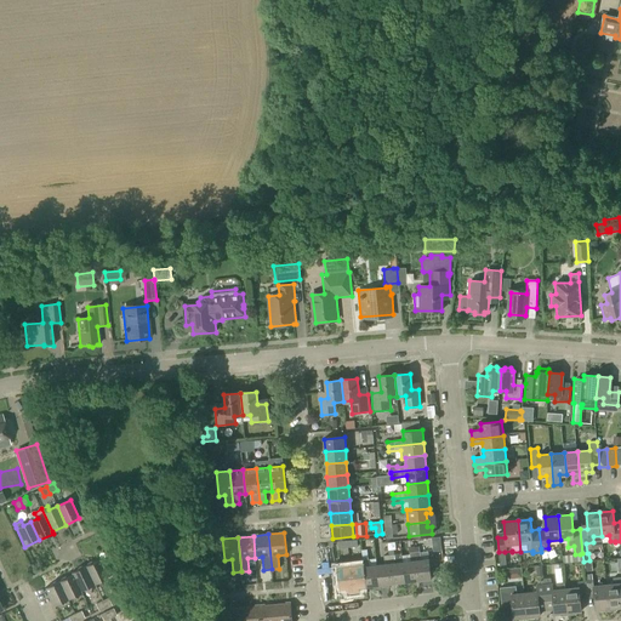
[(442,551),(440,537),(432,539),(433,552),(442,551)]
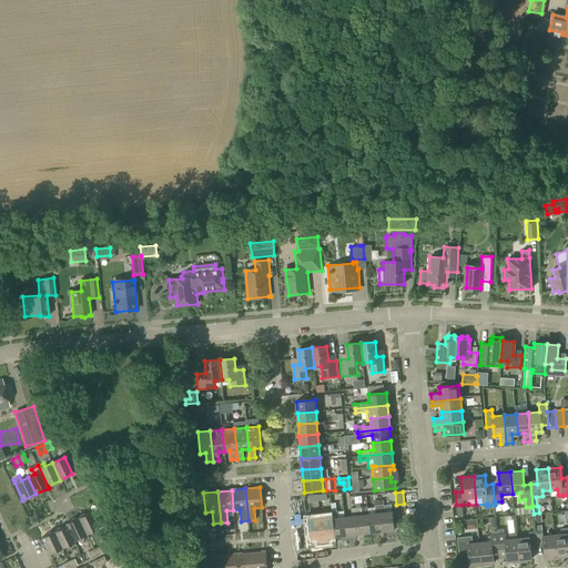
[(318,506),(318,501),(327,500),(327,494),(310,495),(310,501),(312,501),(312,507),(318,506)]
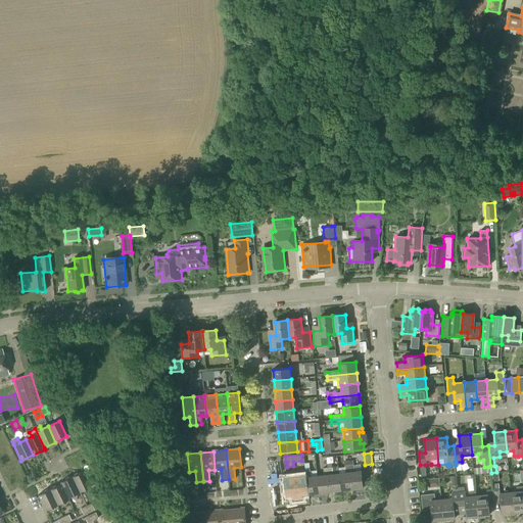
[(349,462),(352,489),(364,487),(362,471),(354,472),(353,460),(348,461),(348,462),(349,462)]
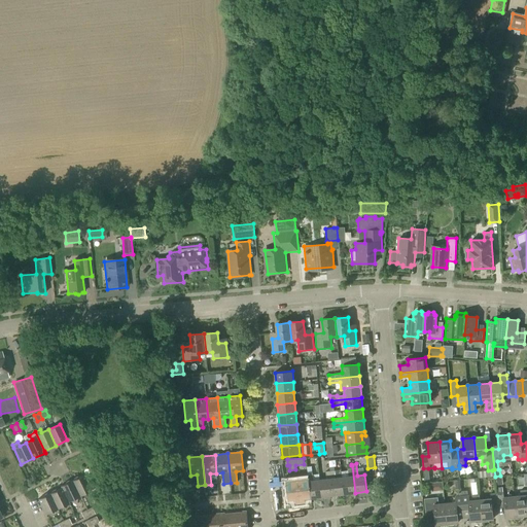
[(344,494),(355,493),(352,465),(351,465),(347,466),(348,470),(342,471),(342,477),(344,494)]
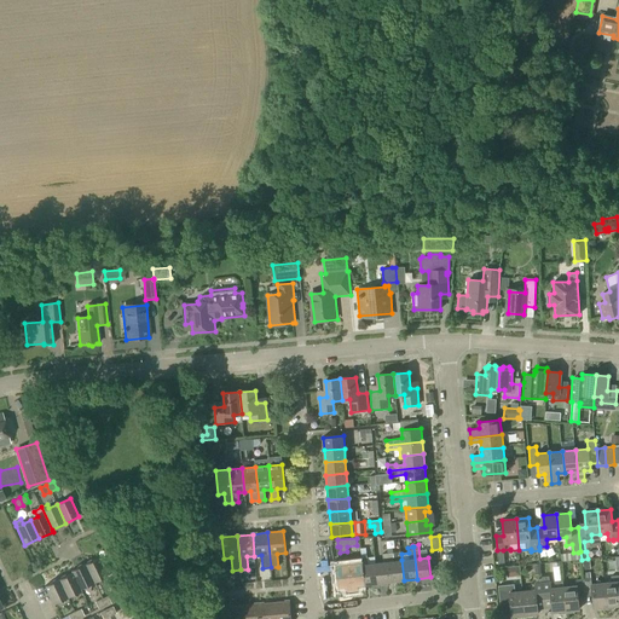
[(377,583),(391,582),(387,554),(382,554),(383,562),(375,563),(377,583)]
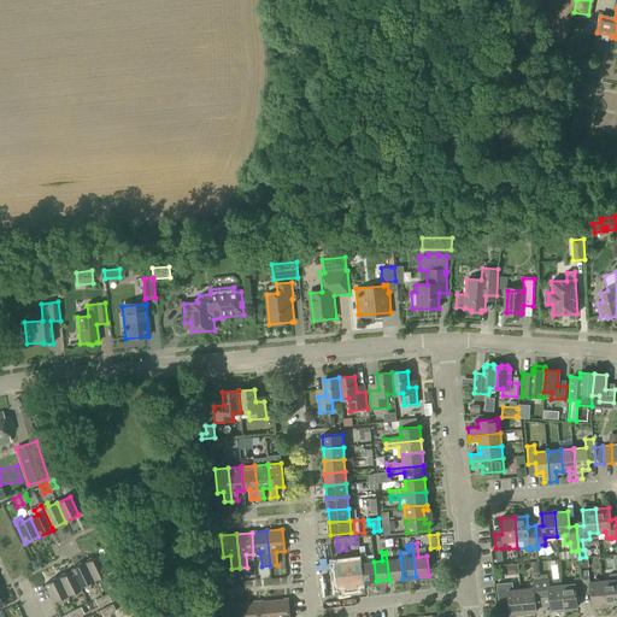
[(403,579),(400,558),(392,559),(392,552),(386,552),(389,580),(403,579)]
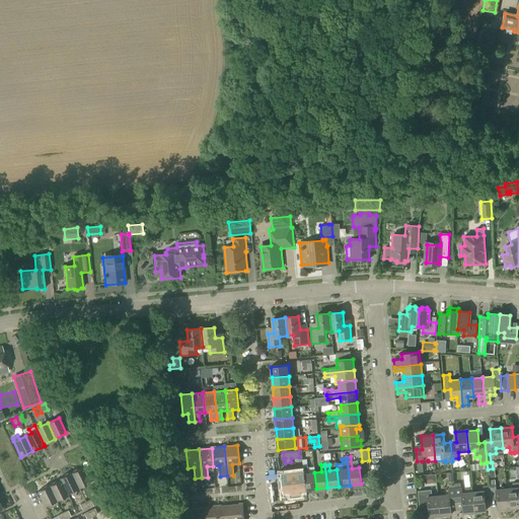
[(316,489),(314,472),(308,473),(307,466),(302,467),(303,471),(306,491),(316,489)]
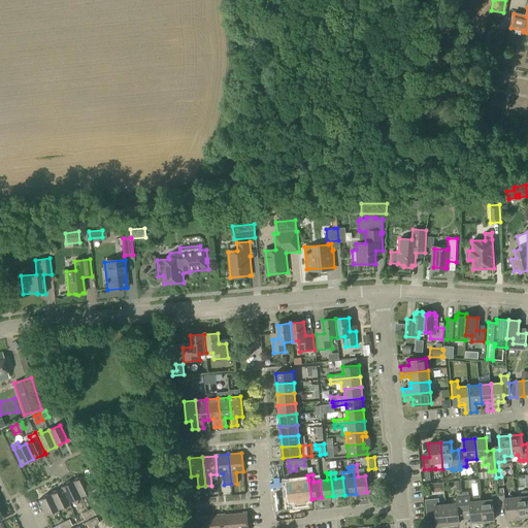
[(72,482),(79,497),(92,492),(84,475),(72,482)]
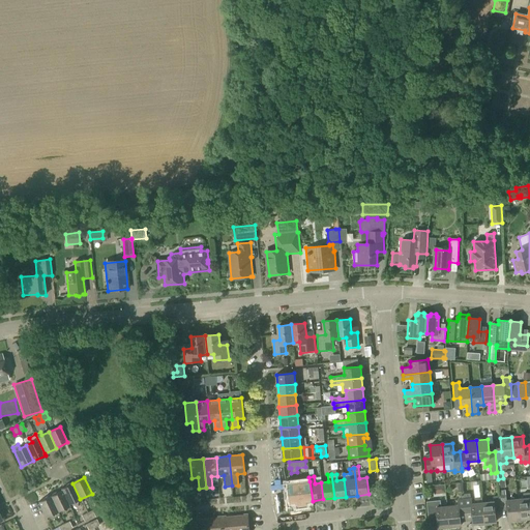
[(307,501),(313,501),(310,481),(299,482),(300,499),(307,498),(307,501)]
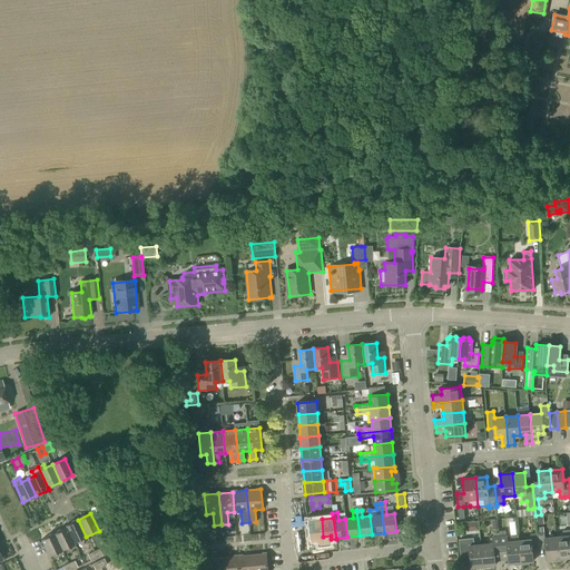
[(318,537),(323,537),(322,519),(310,521),(312,541),(318,541),(318,537)]
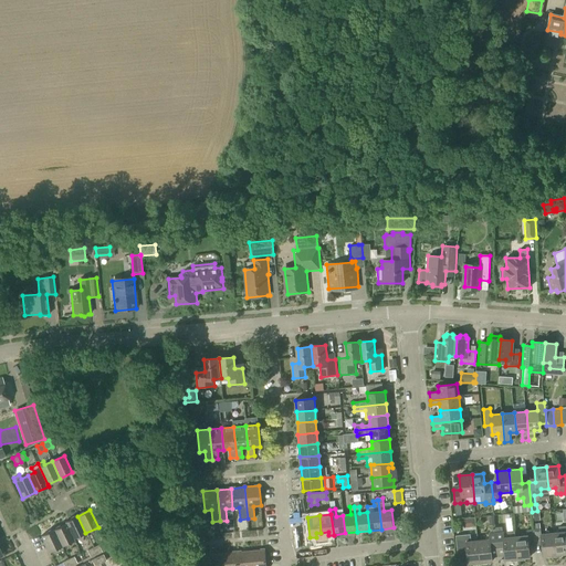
[(74,538),(85,533),(77,516),(66,522),(74,538)]
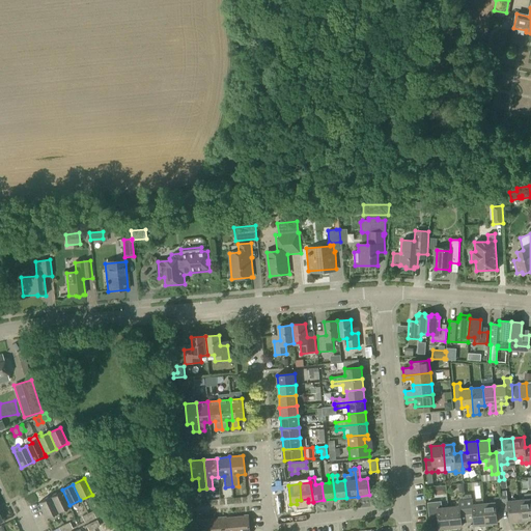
[(446,494),(445,486),(434,487),(435,496),(446,494)]
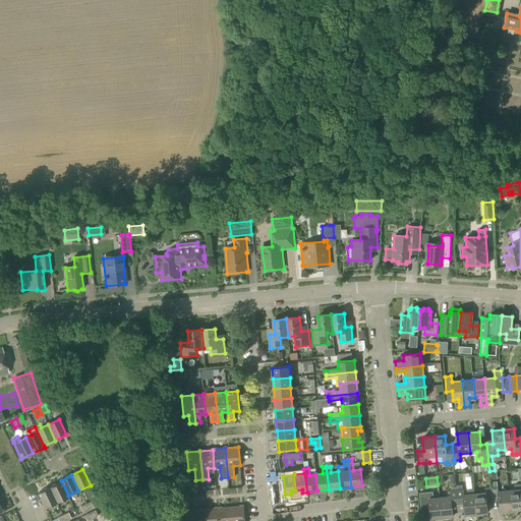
[(68,498),(68,496),(61,480),(59,480),(60,482),(50,487),(57,504),(68,498)]
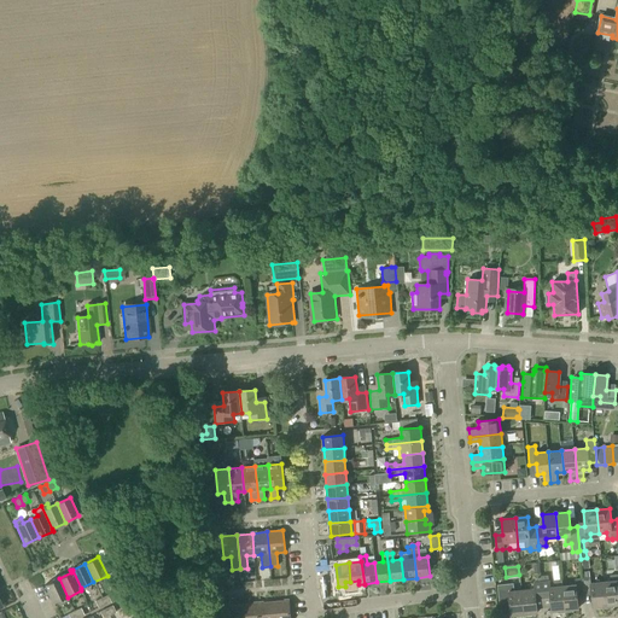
[(606,605),(604,582),(590,583),(589,571),(582,572),(582,578),(583,578),(584,593),(592,592),(593,607),(606,605)]
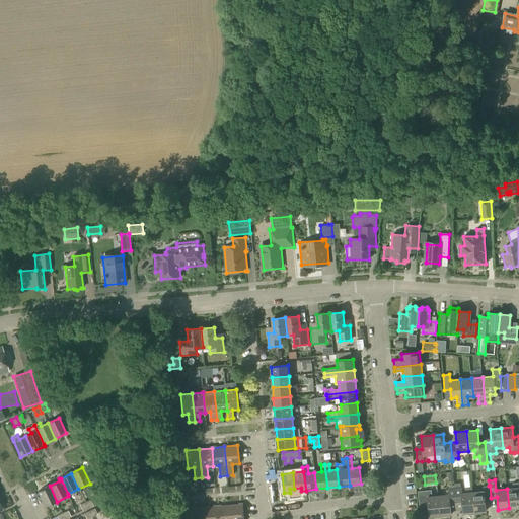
[(507,489),(509,508),(518,507),(518,497),(518,495),(518,494),(518,482),(512,483),(513,489),(507,489)]
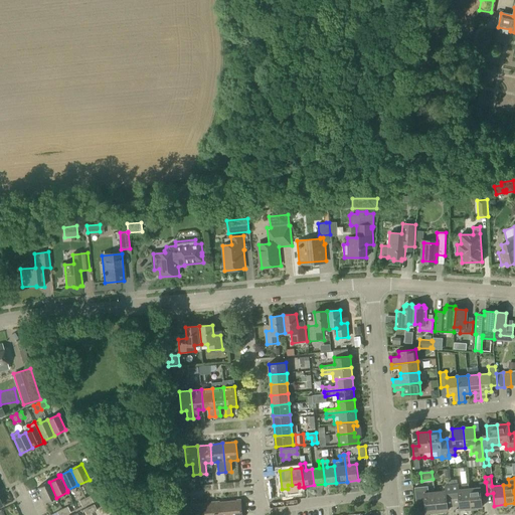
[(468,489),(468,484),(459,485),(459,484),(457,484),(457,479),(451,480),(452,482),(453,497),(454,507),(460,506),(460,509),(471,508),(469,489),(468,489)]
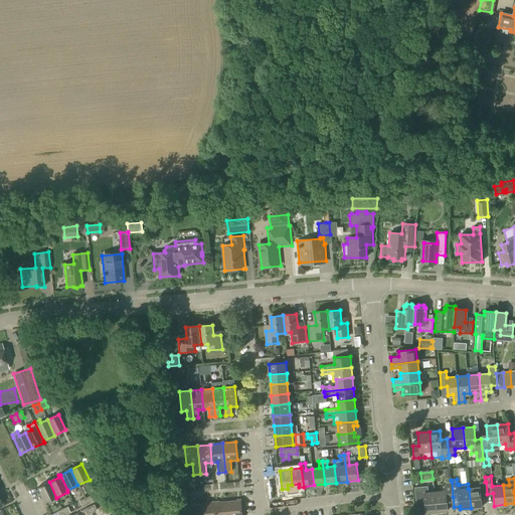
[(44,503),(56,498),(49,482),(37,488),(44,503)]
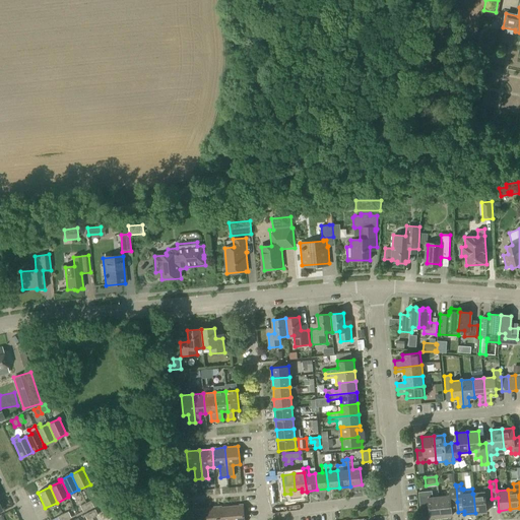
[(452,512),(458,512),(457,502),(456,486),(452,486),(445,494),(445,497),(440,497),(441,516),(452,515),(452,512)]
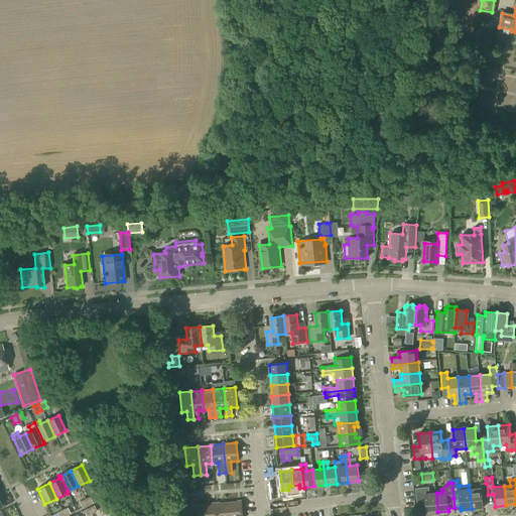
[(482,495),(488,495),(487,483),(486,483),(481,483),(481,489),(470,490),(472,509),(483,508),(482,495)]
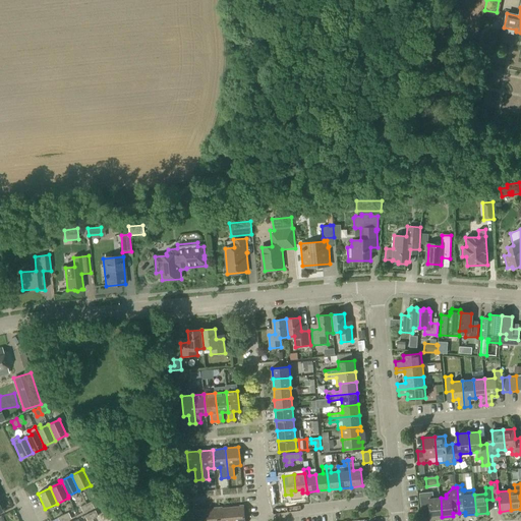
[(442,517),(441,498),(433,499),(432,491),(419,493),(420,507),(429,506),(430,519),(442,517)]
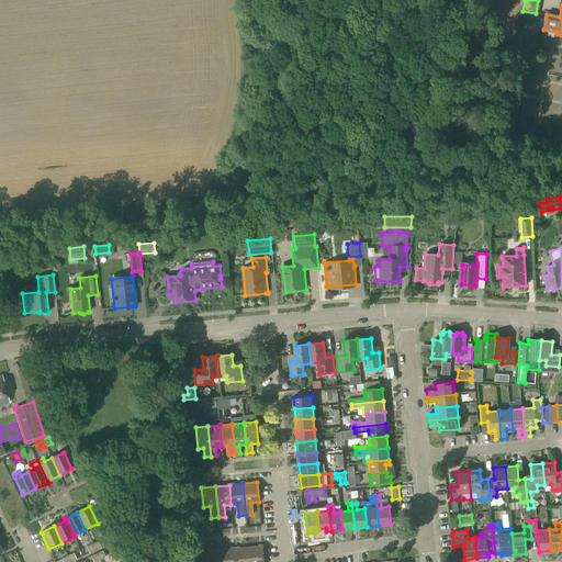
[(111,535),(104,538),(108,546),(114,542),(111,535)]
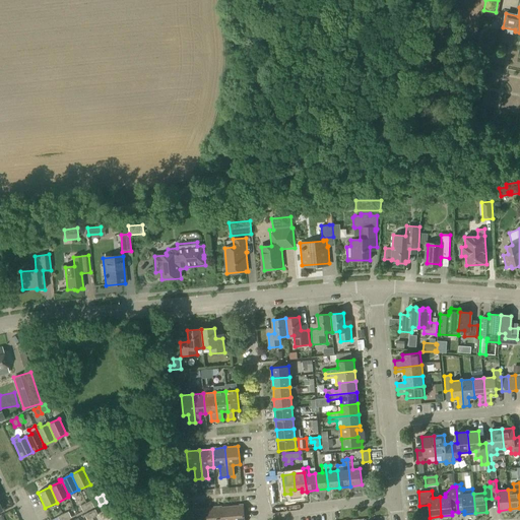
[(85,504),(88,510),(93,507),(90,501),(85,504)]
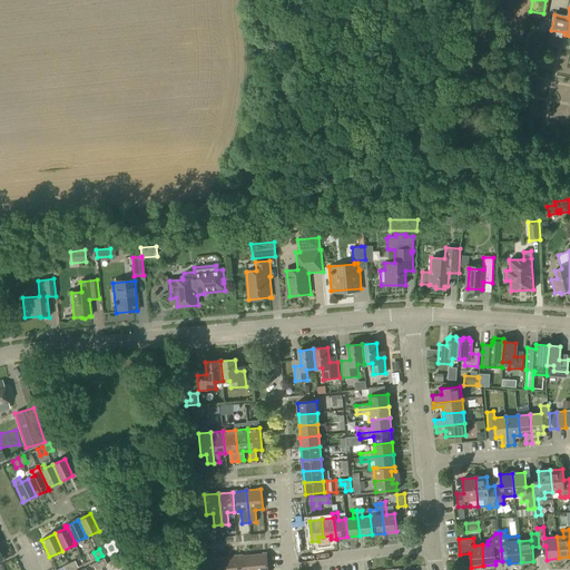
[(90,561),(97,559),(94,552),(87,554),(90,561)]
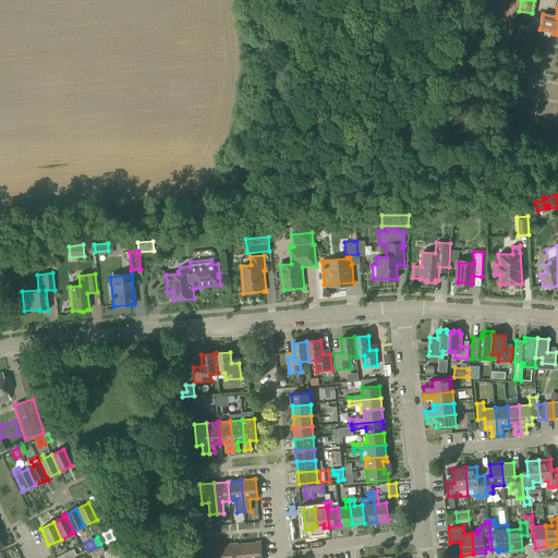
[(247,543),(249,557),(262,557),(262,542),(247,543)]
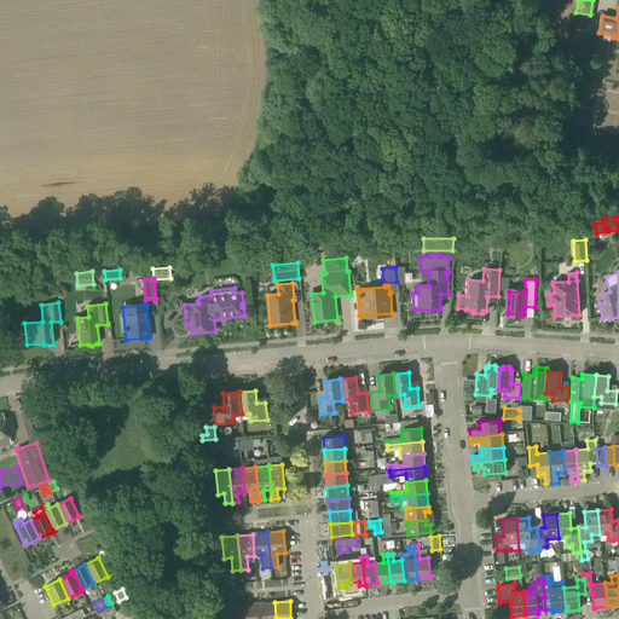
[(276,618),(275,602),(259,603),(260,618),(276,618)]
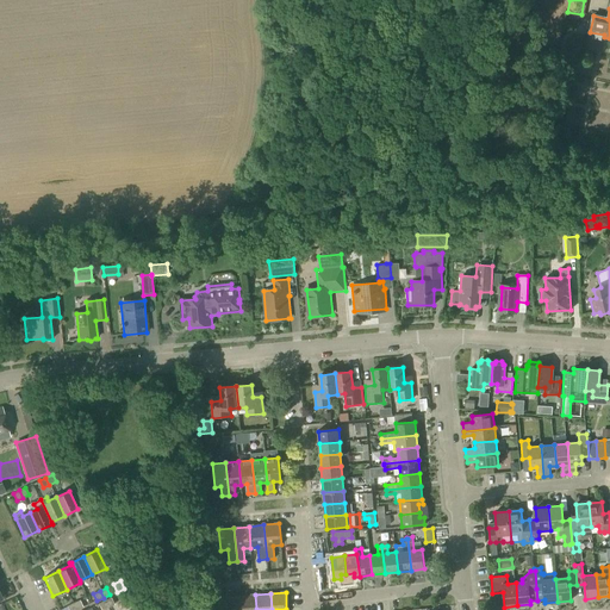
[(256,609),(255,595),(240,597),(241,609),(256,609)]
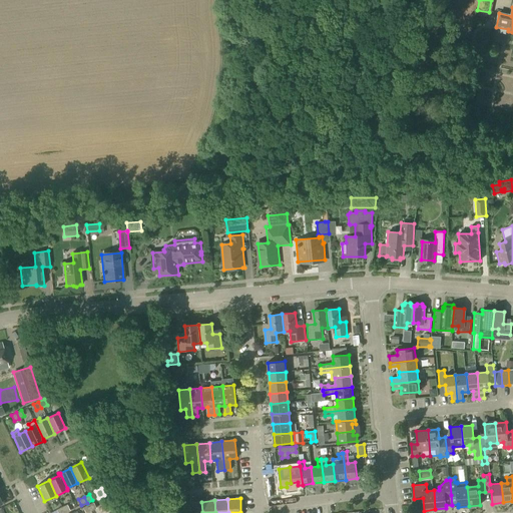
[(202,512),(201,502),(189,503),(189,512),(202,512)]
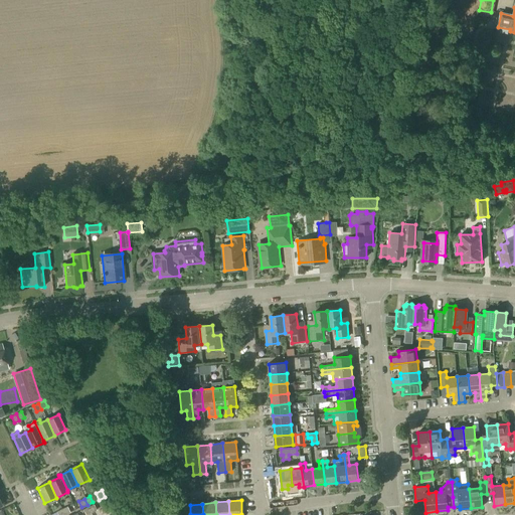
[(89,507),(92,513),(97,511),(94,505),(89,507)]
